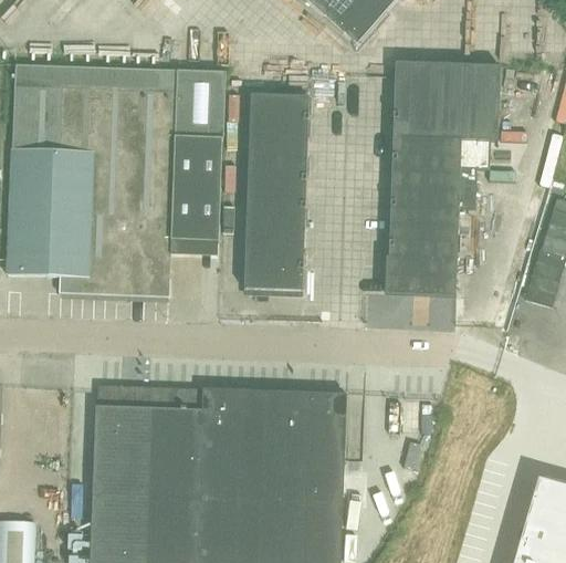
[(304,0),(356,44),(394,0),(304,0)]
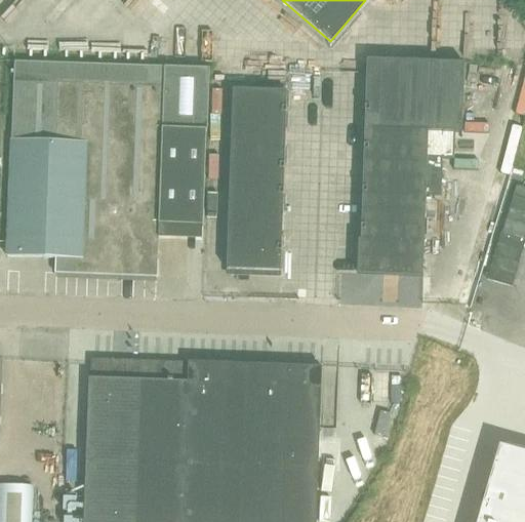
[(366,56),(359,270),(422,272),(426,191),(441,192),(442,155),(453,155),(454,129),(461,129),(463,59),(366,56)]
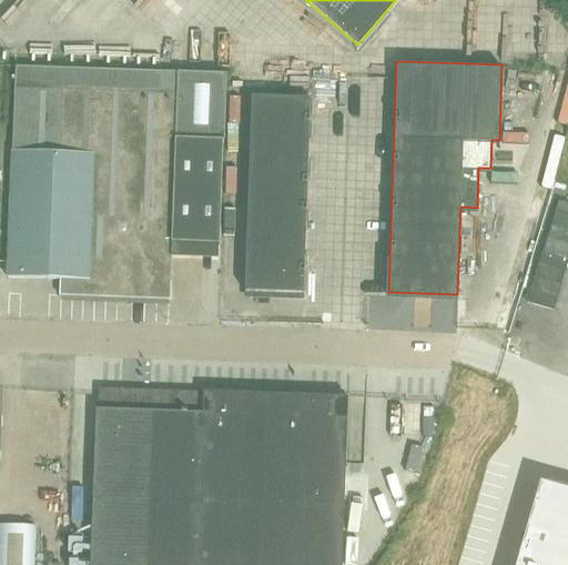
[(219,272),(226,76),(17,67),(8,273),(61,275),(61,291),(169,294),(170,270),(219,272)]
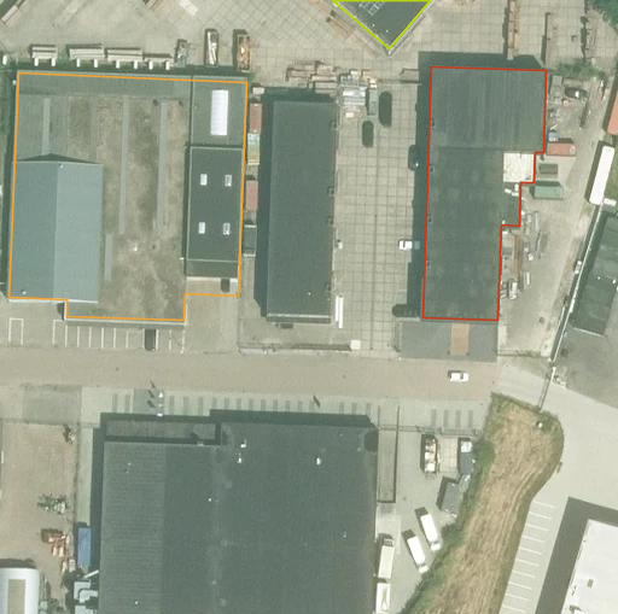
[(331,314),(337,103),(273,101),(267,313),(331,314)]
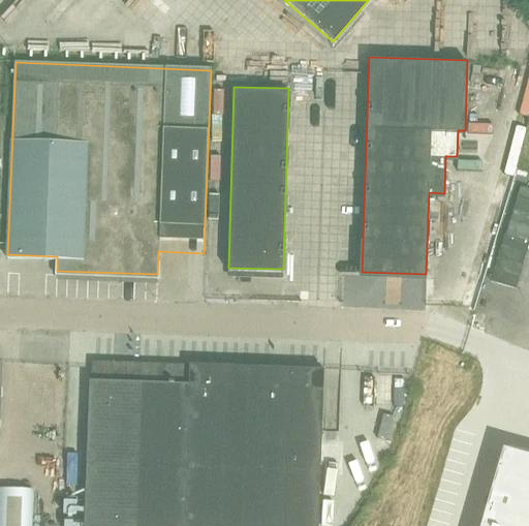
[(504,231),(491,279),(516,286),(528,239),(528,186),(521,184),(506,231),(504,231)]
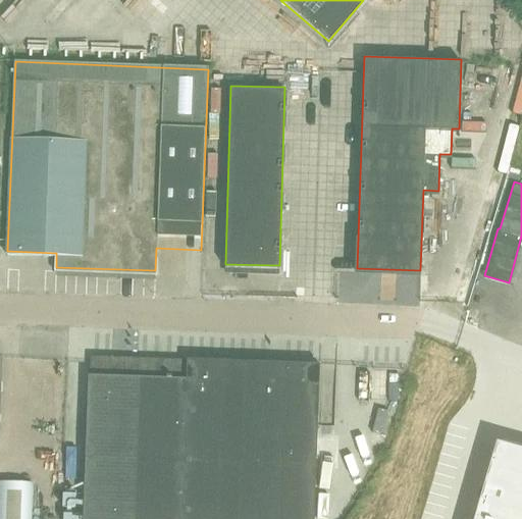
[(313,518),(319,360),(89,353),(83,518),(313,518)]
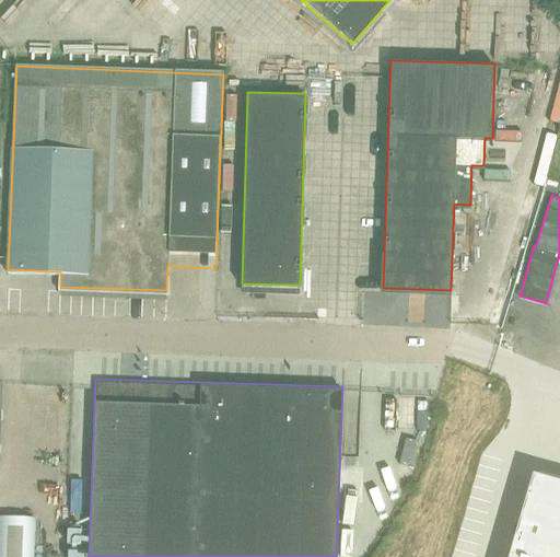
[(559,556),(559,479),(533,472),(508,556),(559,556)]
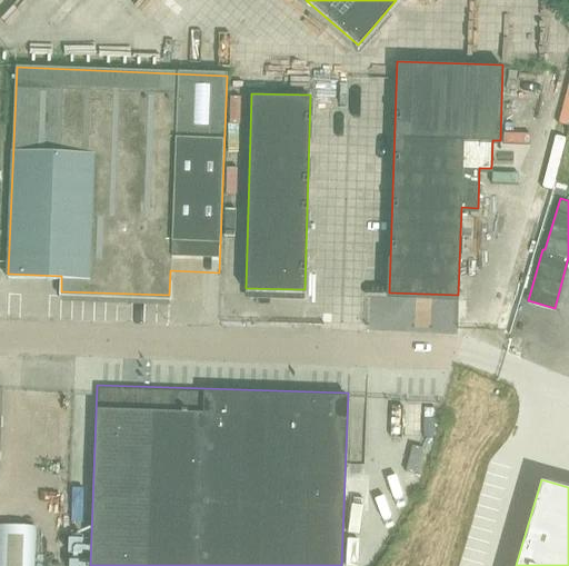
[(3,565),(45,565),(46,520),(5,520),(3,565)]
